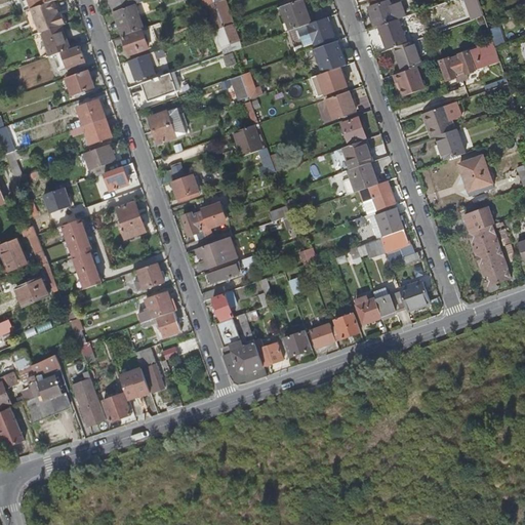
[(30,0),(28,1),(31,10),(39,8),(36,0),(30,0)]
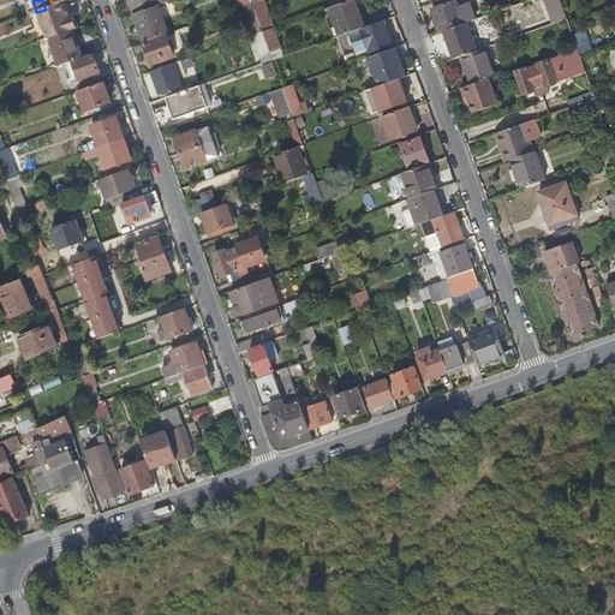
[(71,0),(52,7),(57,19),(60,28),(78,22),(71,0)]
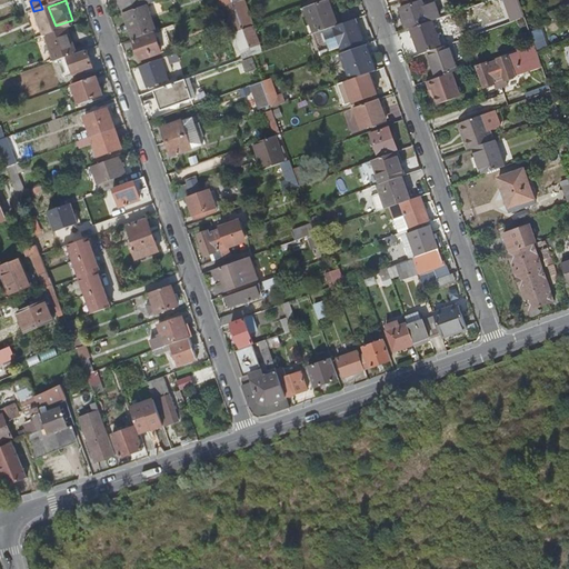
[(149,0),(122,0),(127,12),(146,6),(151,5),(149,0)]
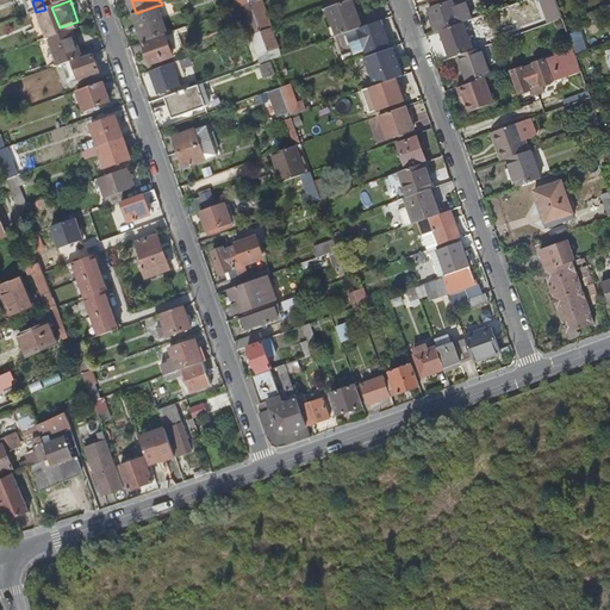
[(235,0),(237,4),(231,6),(232,10),(249,4),(248,0),(235,0)]
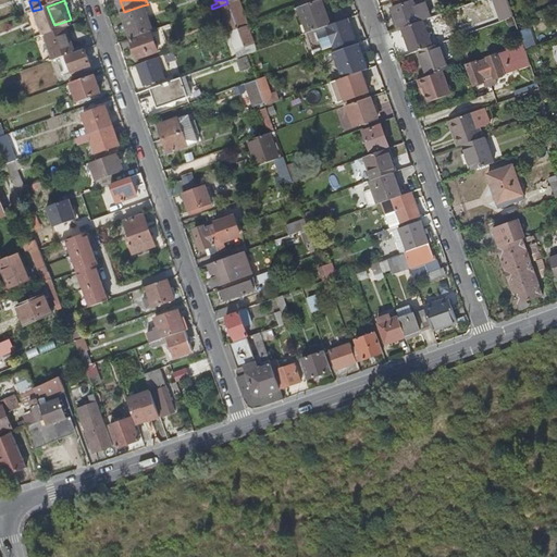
[(319,0),(310,3),(299,7),(309,33),(327,26),(331,25),(322,0),(319,0)]
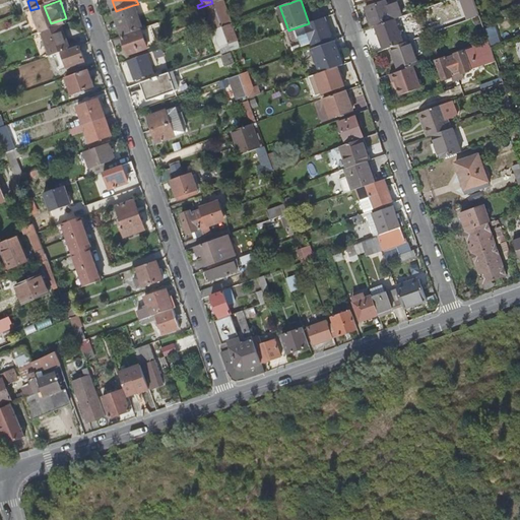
[(467,0),(469,5),(468,6),(471,13),(477,11),(472,0),(467,0)]
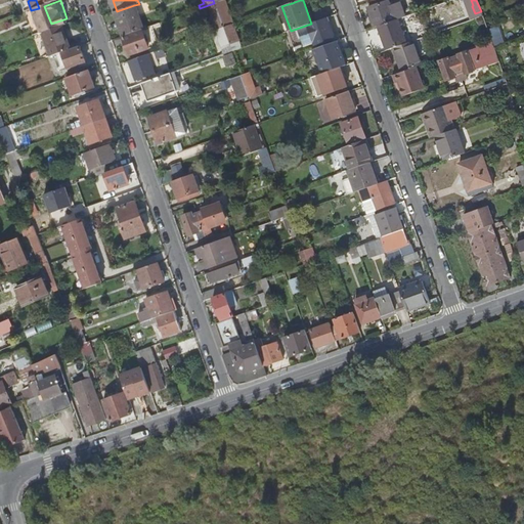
[(378,27),(397,20),(405,17),(400,3),(390,6),(388,1),(368,8),(368,9),(372,16),(374,23),(375,28),(378,27)]
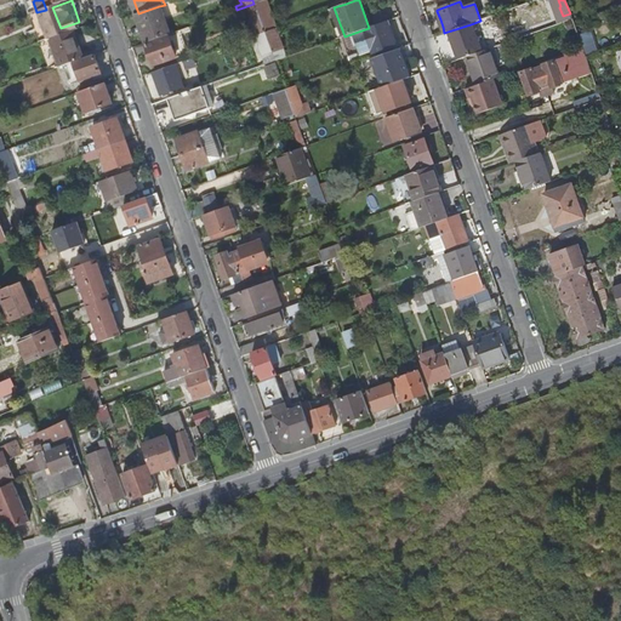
[(134,16),(144,44),(166,35),(169,35),(159,6),(138,13),(134,16)]
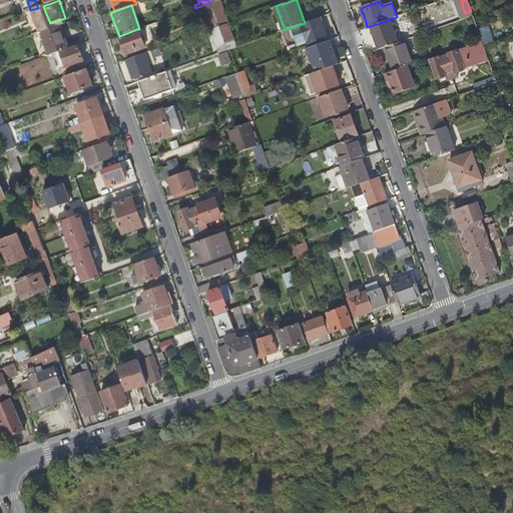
[(43,6),(38,8),(42,18),(47,16),(43,6)]
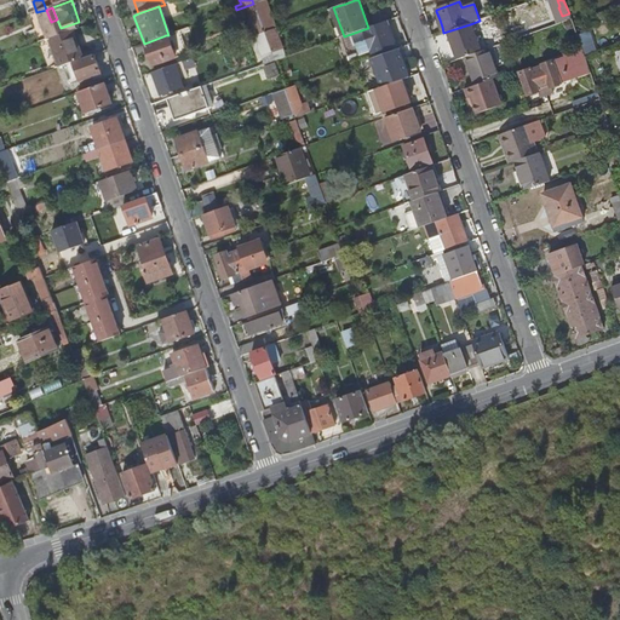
[(396,45),(388,21),(368,28),(365,29),(374,53),(396,45)]
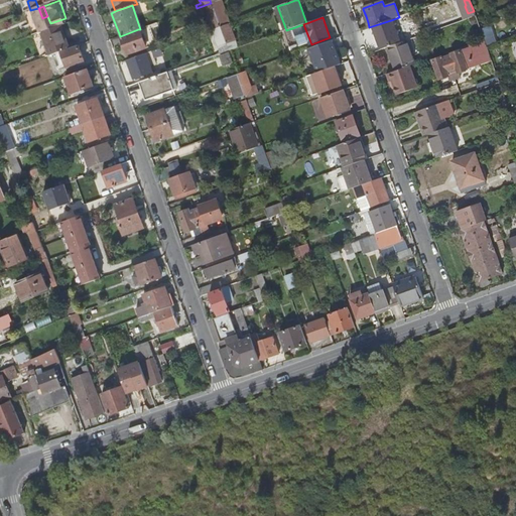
[(391,20),(372,26),(381,50),(387,47),(399,43),(391,20)]
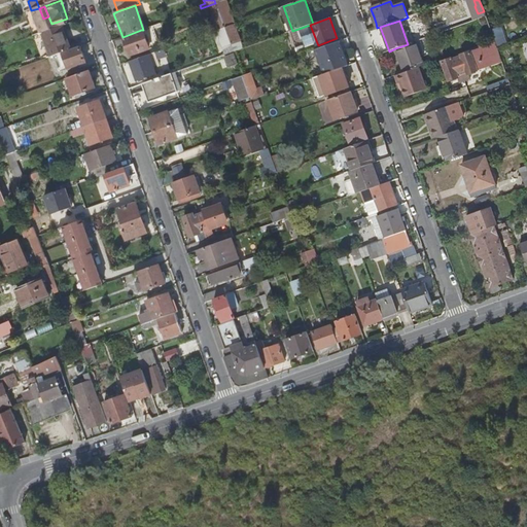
[(233,25),(224,28),(231,45),(239,42),(233,25)]
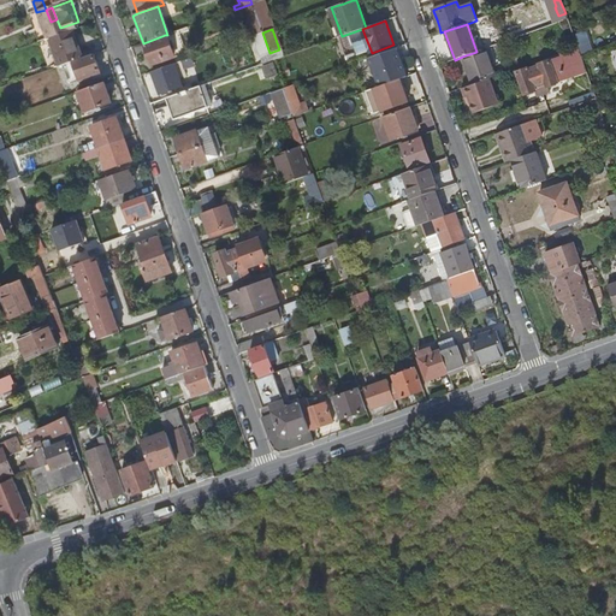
[(48,40),(58,69),(73,63),(83,60),(73,30),(48,40)]
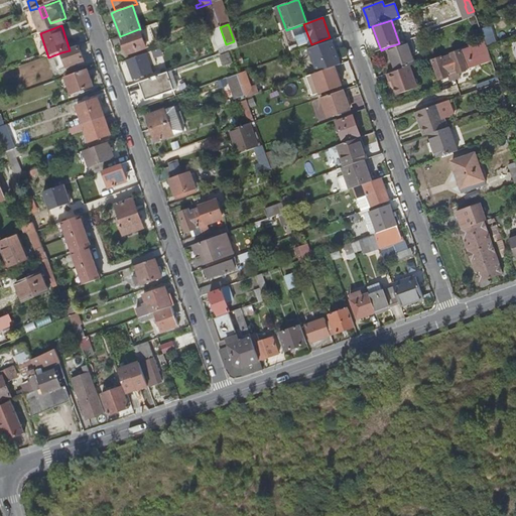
[(138,29),(120,36),(126,54),(144,48),(138,29)]
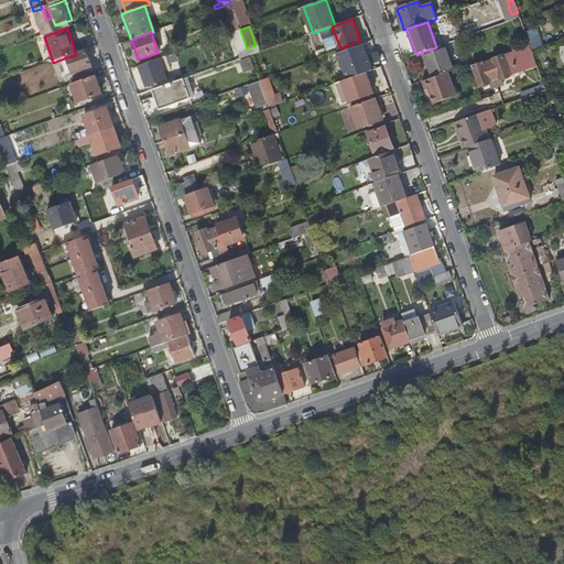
[(339,53),(349,79),(366,73),(371,72),(361,45),(339,53)]
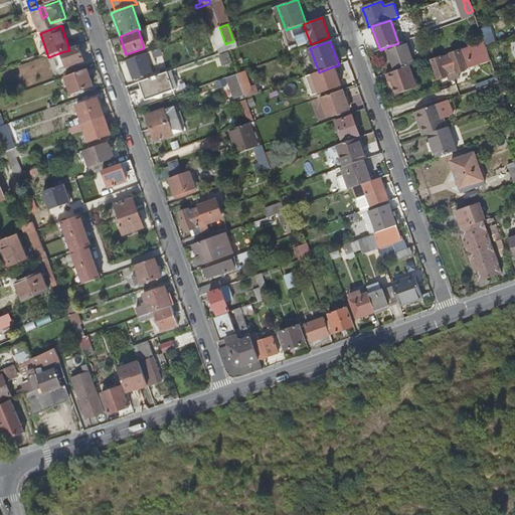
[(398,43),(386,47),(395,71),(408,66),(413,64),(404,41),(398,43)]
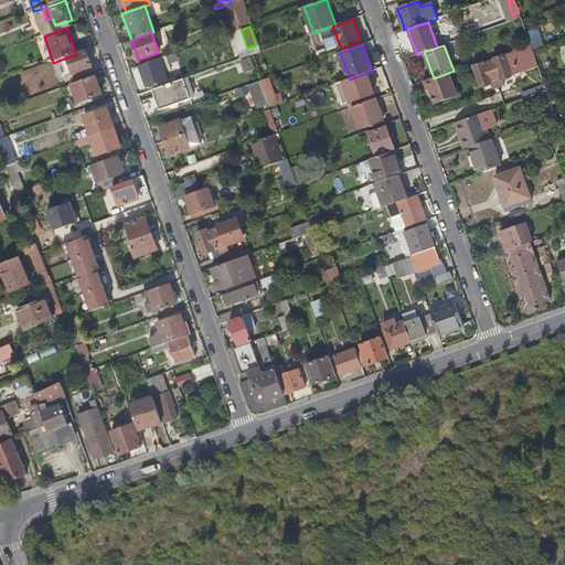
[(473,67),(479,82),(480,88),(490,85),(490,88),(503,84),(502,81),(511,77),(511,76),(537,66),(533,53),(531,48),(504,57),(504,56),(493,60),(494,61),(491,62),(490,59),(487,60),(488,63),(484,64),(484,63),(473,67)]
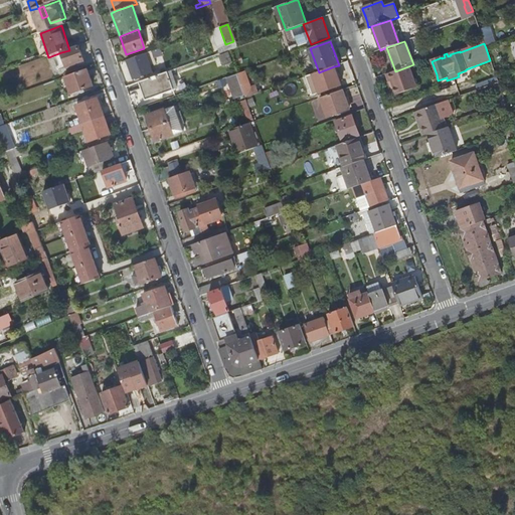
[(69,50),(61,52),(67,68),(84,63),(78,46),(69,50)]
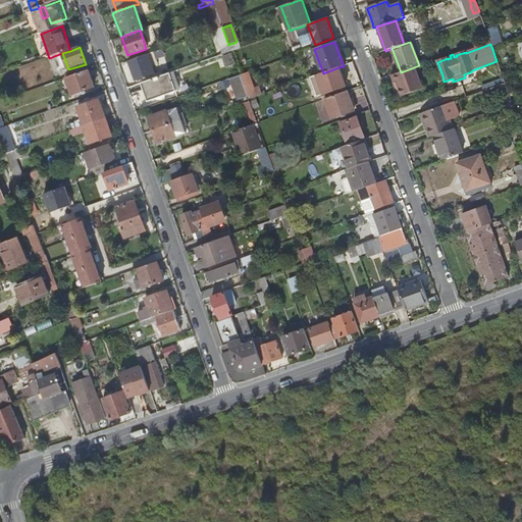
[(157,64),(153,52),(128,61),(135,80),(153,73),(151,66),(157,64)]
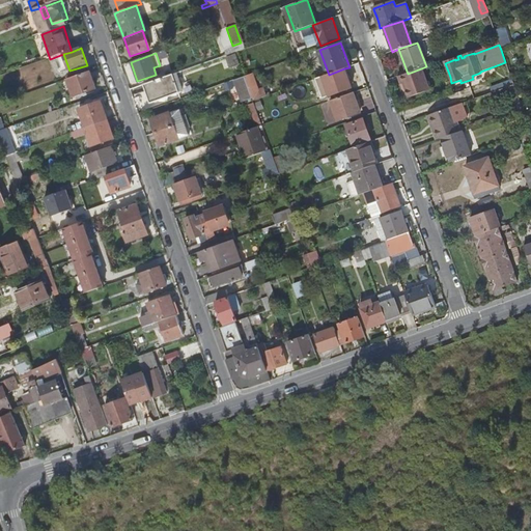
[(238,53),(229,54),(230,63),(239,62),(238,53)]
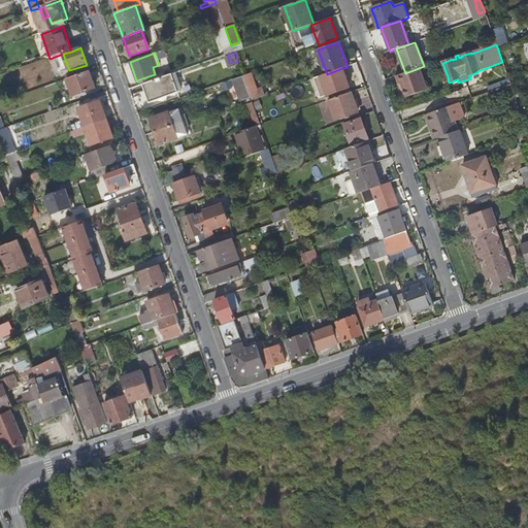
[(327,74),(322,76),(328,96),(350,88),(342,68),(327,74)]
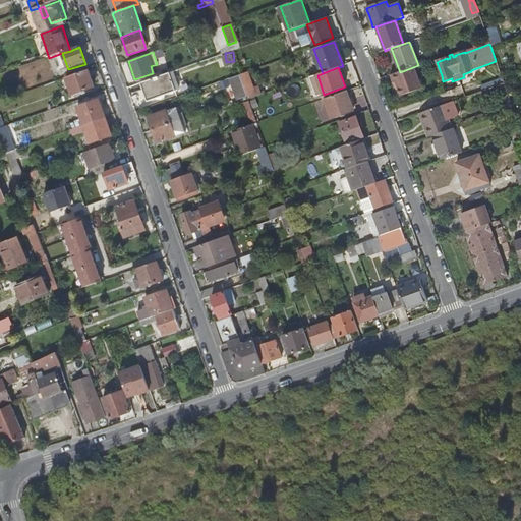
[(400,72),(391,75),(394,82),(396,81),(398,87),(401,96),(421,89),(413,67),(400,72)]
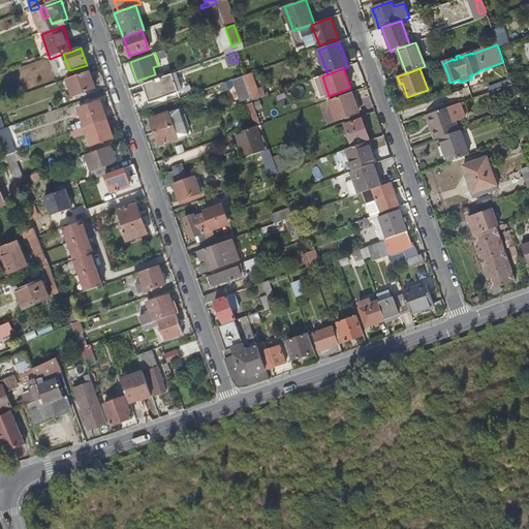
[(96,90),(90,72),(67,81),(73,98),(96,90)]
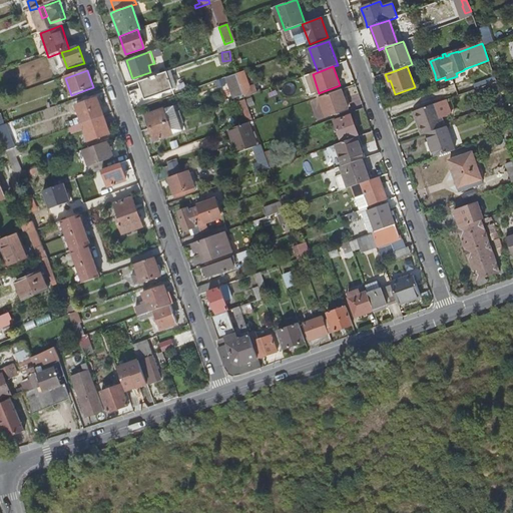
[(235,74),(242,96),(243,98),(258,93),(254,85),(249,86),(244,71),(235,74)]
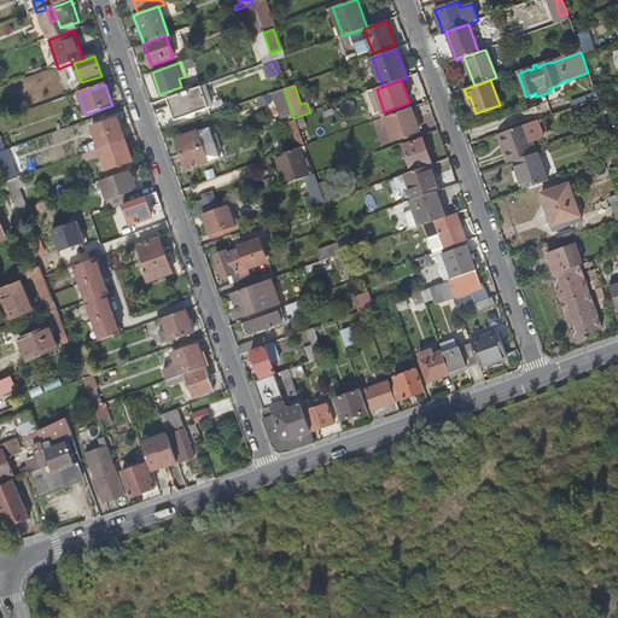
[(200,87),(167,99),(174,121),(208,109),(200,87)]
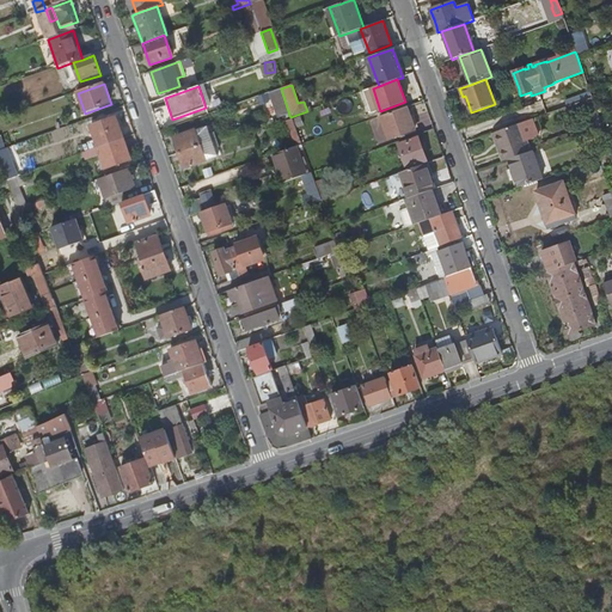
[(558,109),(558,110),(569,106),(592,98),(589,93),(557,104),(558,109)]
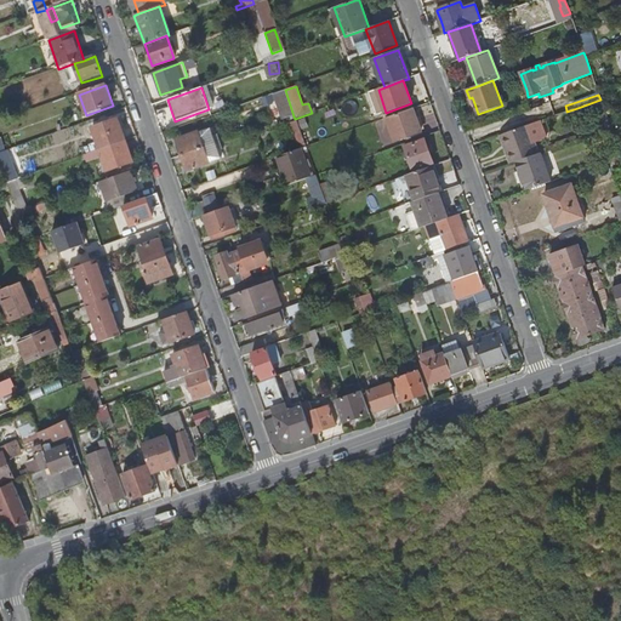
[(600,100),(577,108),(580,114),(597,109),(599,119),(607,117),(600,100)]
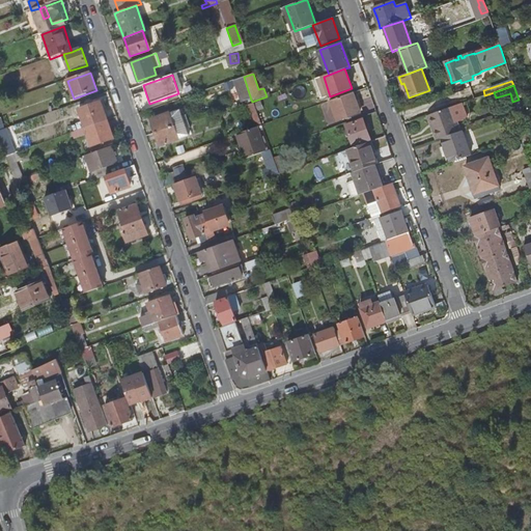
[(360,113),(354,92),(331,101),(338,120),(360,113)]
